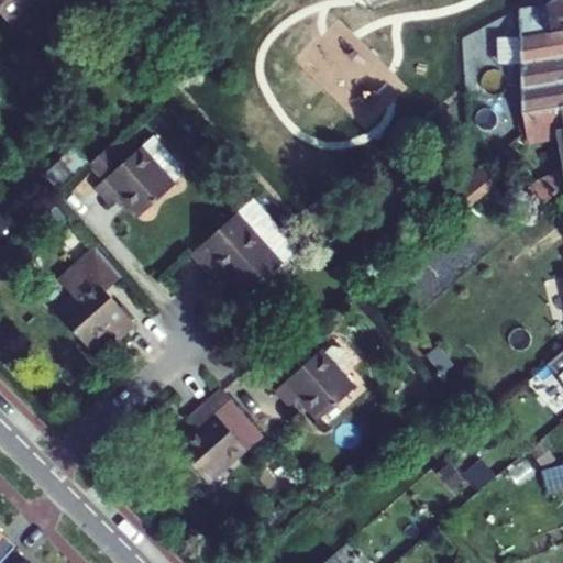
[(0,0),(0,12),(8,22),(33,0),(0,0)]
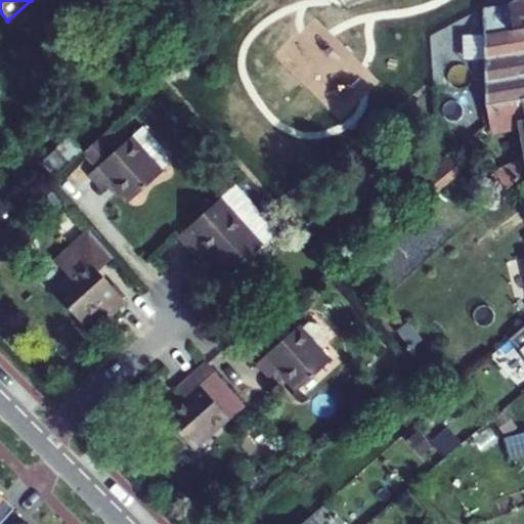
[(523,99),(523,0),(515,0),(507,6),(507,5),(484,8),(483,9),(486,106),(523,99)]
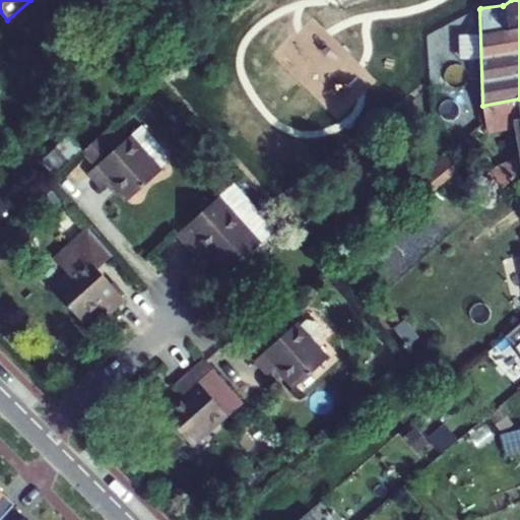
[(519,99),(482,106),(484,120),(486,131),(515,125),(519,124),(519,155),(495,168),(486,175),(501,190),(519,172),(519,99)]
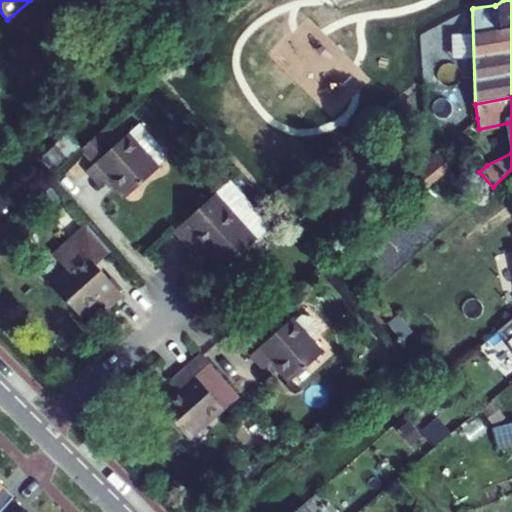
[(164,161),(163,151),(139,124),(120,141),(107,126),(81,149),(94,164),(86,171),(99,186),(108,178),(125,198),(159,168),(157,167),(164,161)]
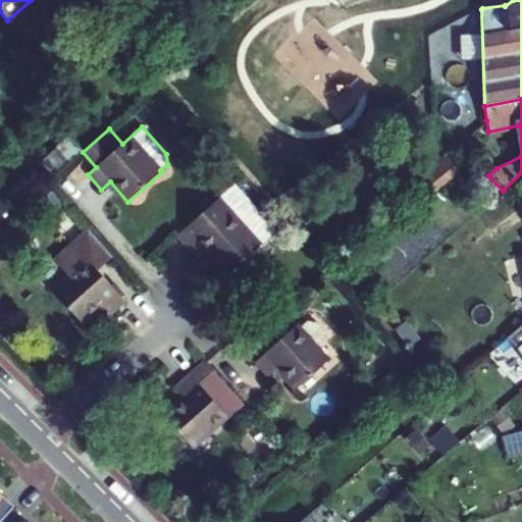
[(83,152),(69,136),(57,147),(71,162),(83,152)]
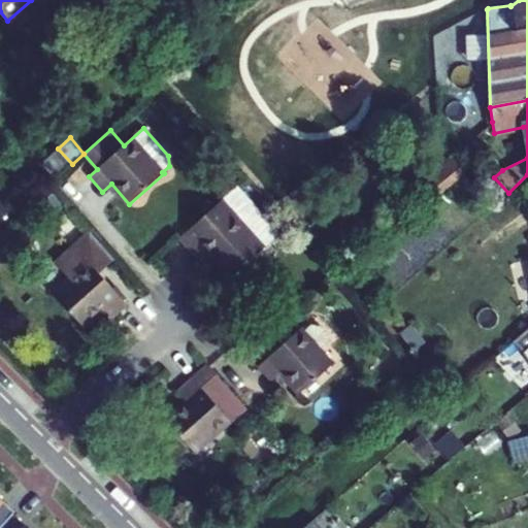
[(463,172),(451,157),(437,167),(425,177),(437,194),(463,172)]
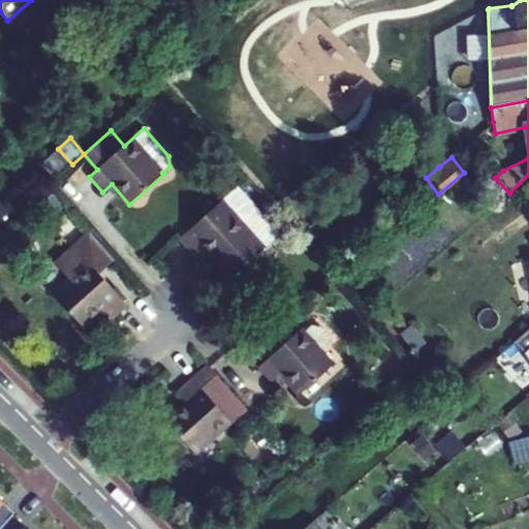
[(280,236),(238,188),(179,240),(204,267),(212,259),(230,279),(280,236)]
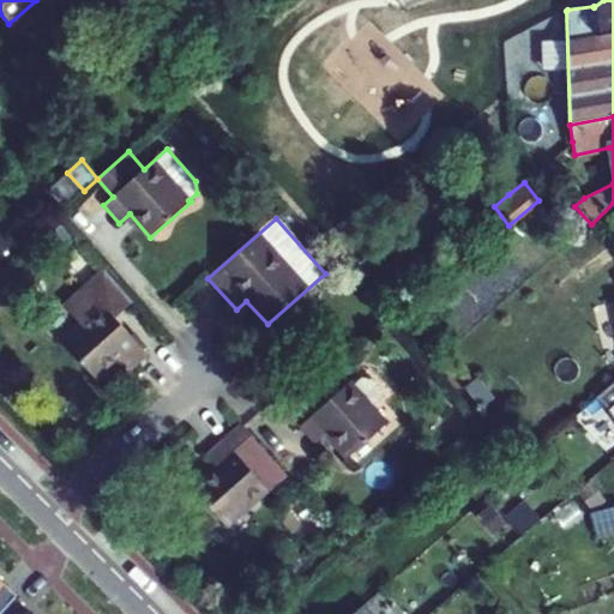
[(80,325),(61,342),(97,383),(121,361),(130,371),(148,355),(115,319),(133,302),(104,270),(64,306),(80,325)]
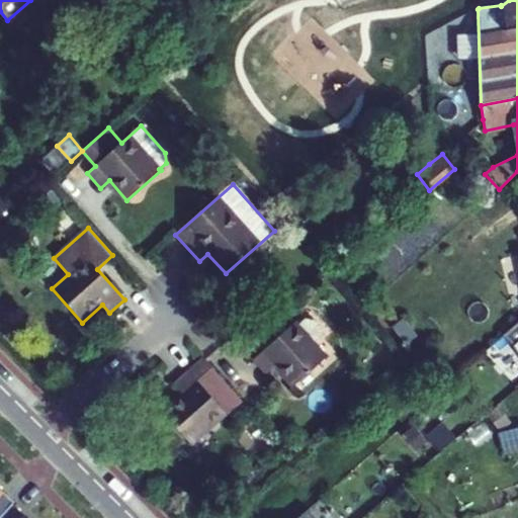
[(306,320),(298,326),(295,322),(253,360),(266,374),(274,367),(292,387),(327,357),(315,343),(321,337),(323,333),(323,329),(316,322),(306,320)]
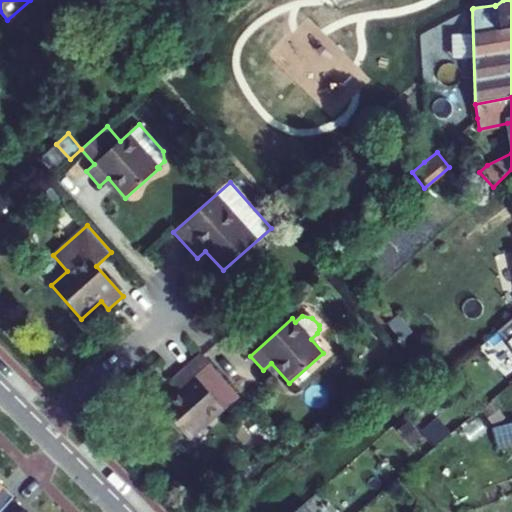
[(511,339),(511,319),(499,331),(509,342),(511,339)]
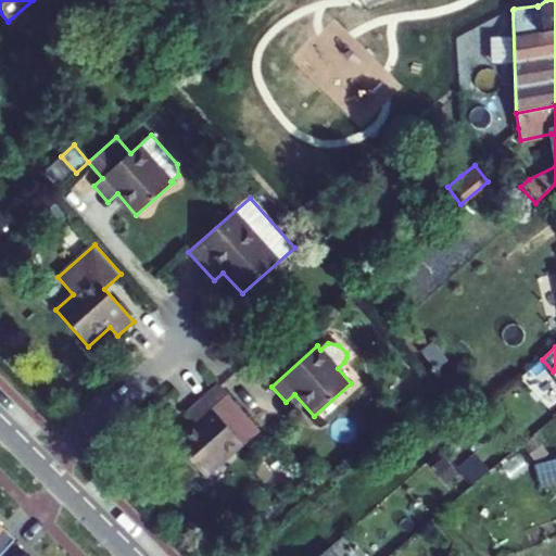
[(205,478),(242,445),(258,431),(218,386),(202,400),(187,414),(194,422),(173,442),(205,478)]
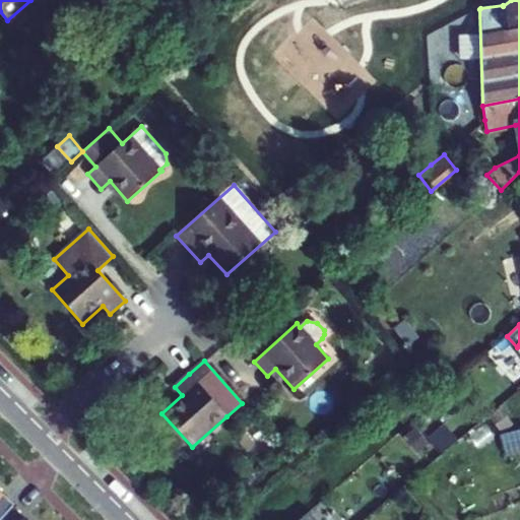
[(519,451),(519,429),(500,435),(505,455),(519,451)]
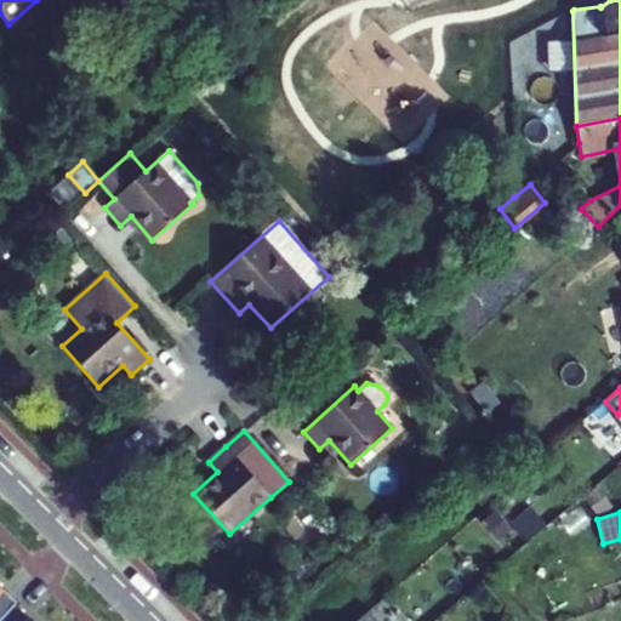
[(36,620),(0,585),(0,620),(36,620)]
